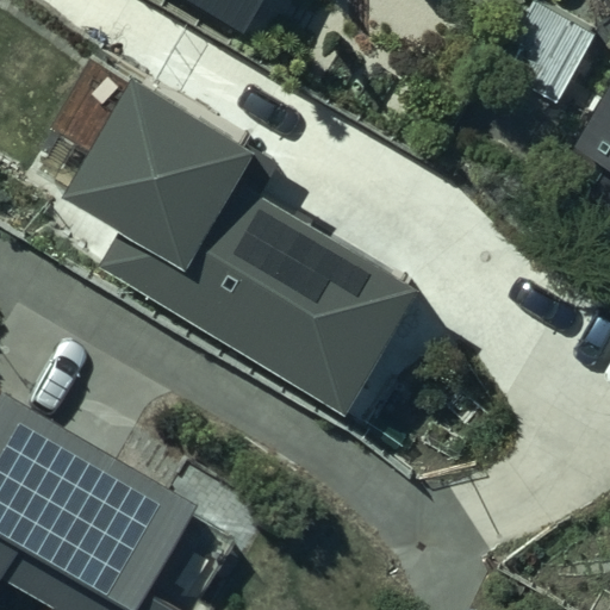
[(184,0),(247,38),(255,25),(273,35),(293,0),(184,0)]
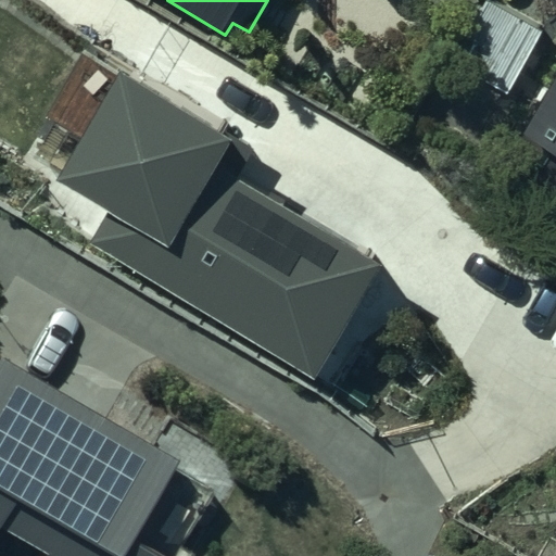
[(479,0),(424,0),(428,17),(481,4),(479,0)]
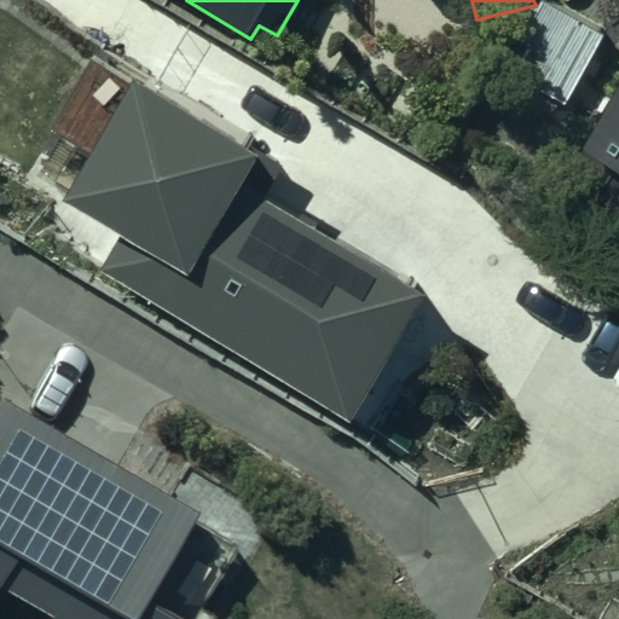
[(606,38),(543,0),(541,0),(499,70),(563,109),(606,38)]
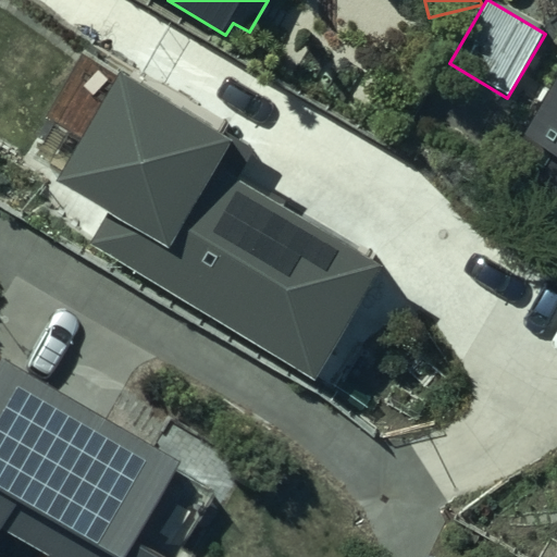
[(556,44),(508,128),(556,156),(556,44)]
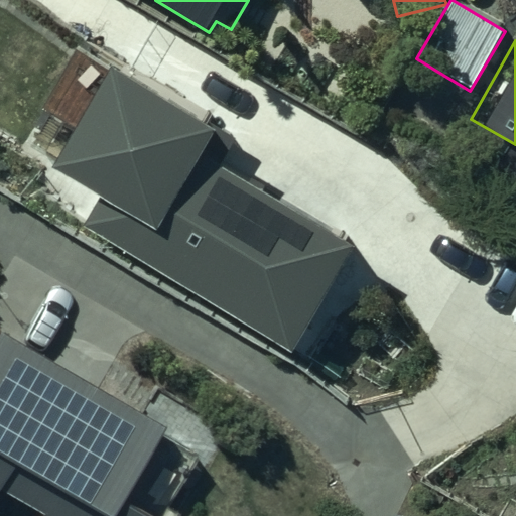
[(103,199),(86,226),(292,354),(358,248),(223,164),(239,138),(214,122),(211,127),(121,72),(124,67),(87,43),(43,114),(77,135),(55,169),(103,199)]
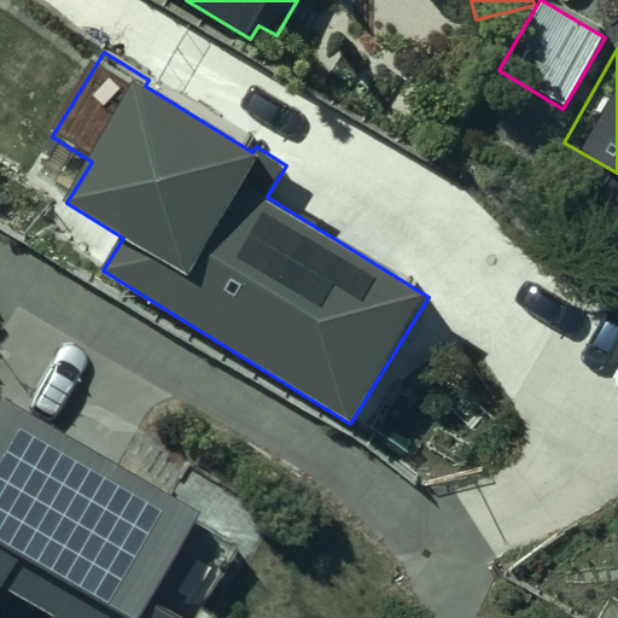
[(0,600),(29,617),(150,617),(130,607),(178,525),(0,421),(0,600)]
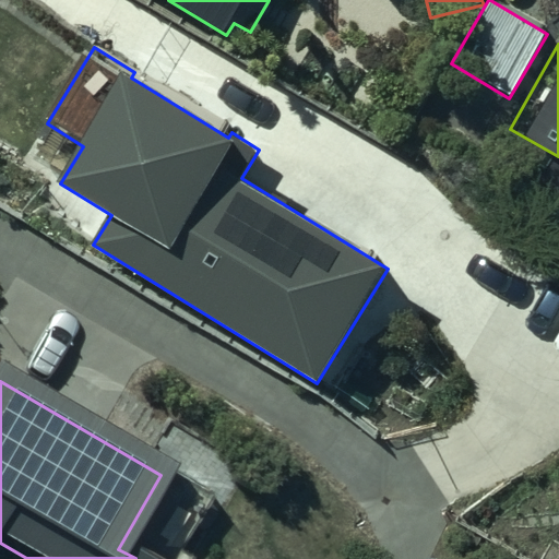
All buildings are outlined.
